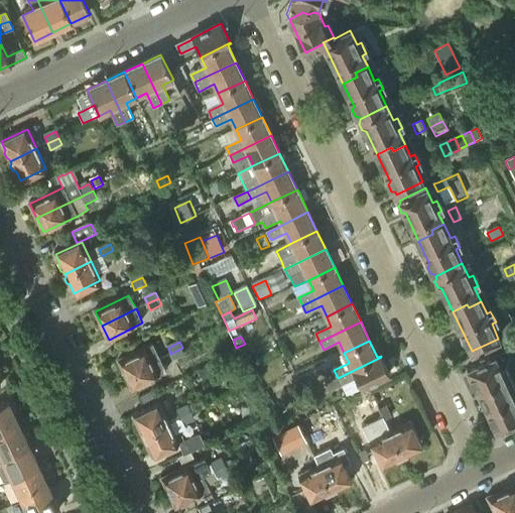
[(119,362),(126,375),(160,359),(153,346),(119,362)]
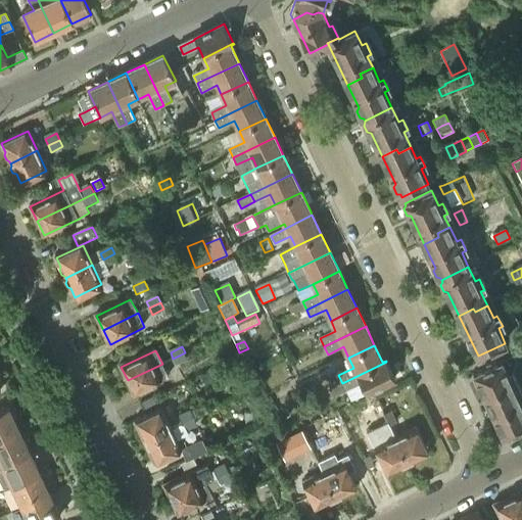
[(185,352),(173,359),(176,365),(187,360),(185,352)]
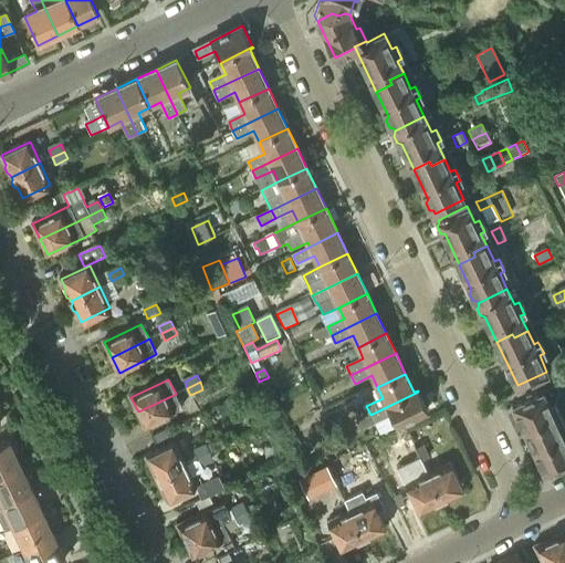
[(555,385),(513,406),(544,470),(564,460),(564,434),(563,435),(558,424),(562,421),(552,400),(547,403),(546,399),(560,394),(555,385)]
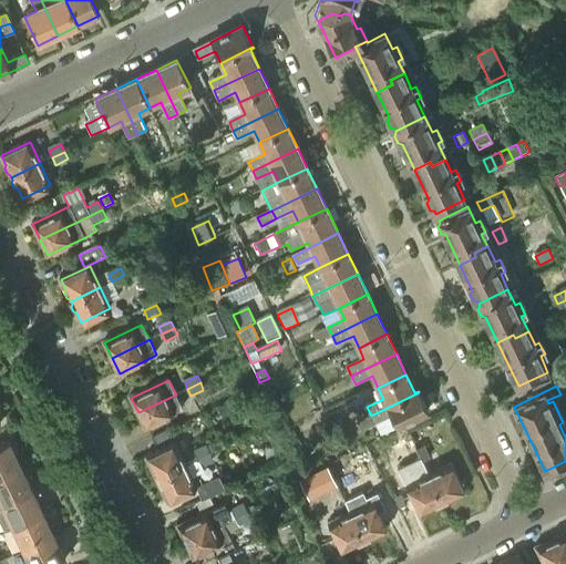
[(371,416),(374,424),(393,416),(399,427),(429,412),(419,392),(371,416)]
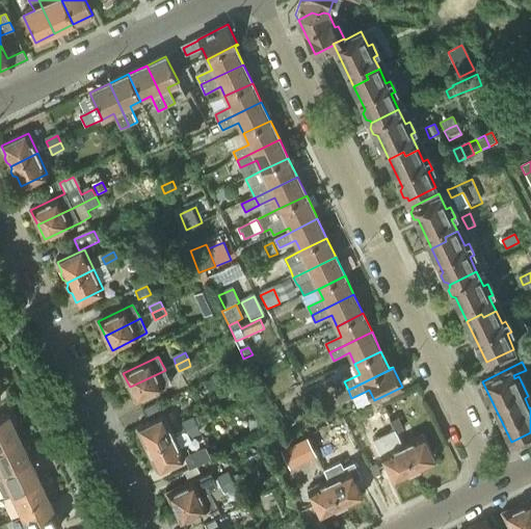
[(165,370),(130,387),(136,401),(171,385),(165,370)]
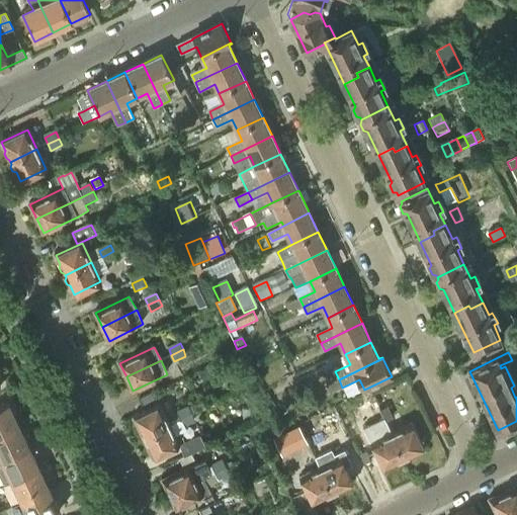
[(200,374),(203,382),(212,378),(208,370),(200,374)]
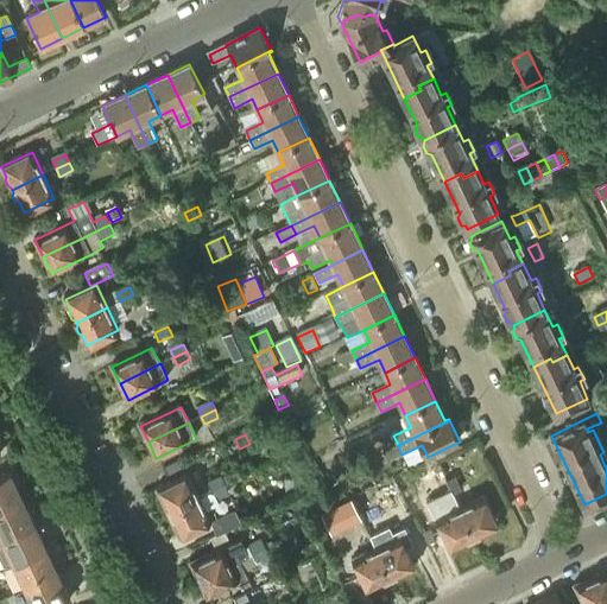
[(181,463),(165,470),(169,477),(183,470),(181,463)]
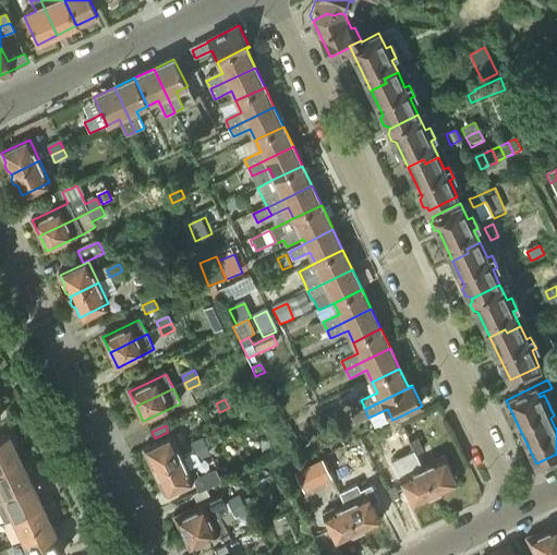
[(0,468),(21,459),(9,434),(0,438),(0,468)]
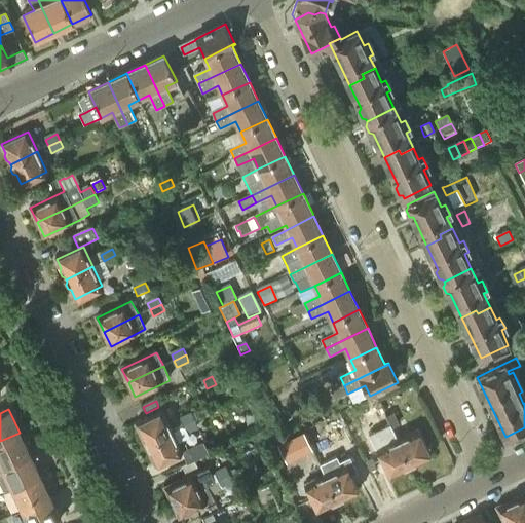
[(146,445),(173,432),(163,414),(162,412),(137,424),(141,434),(140,437),(142,441),(145,442),(146,445)]
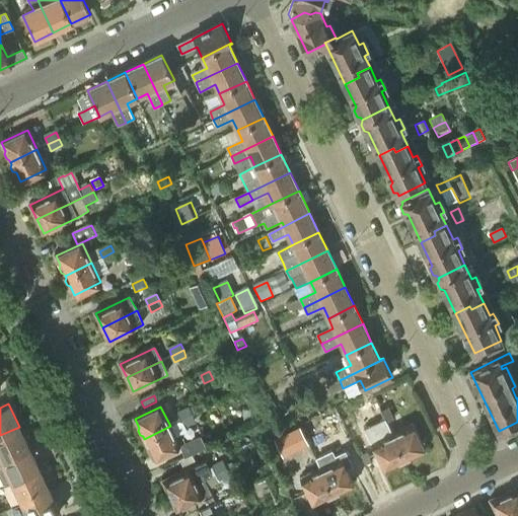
[(180,421),(193,416),(190,410),(178,415),(180,421)]
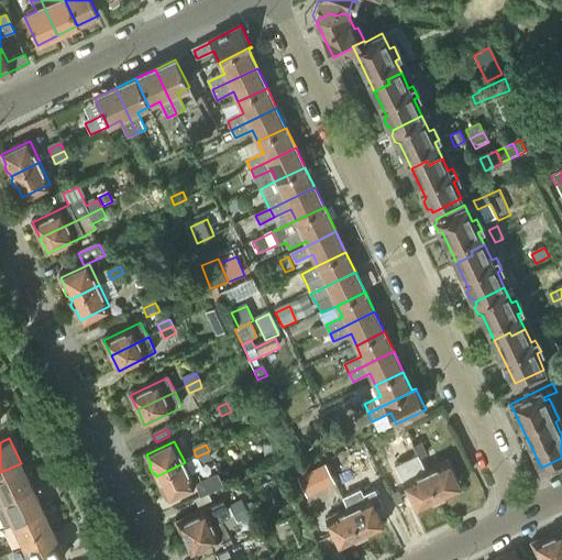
[(414,448),(419,460),(427,457),(421,445),(414,448)]
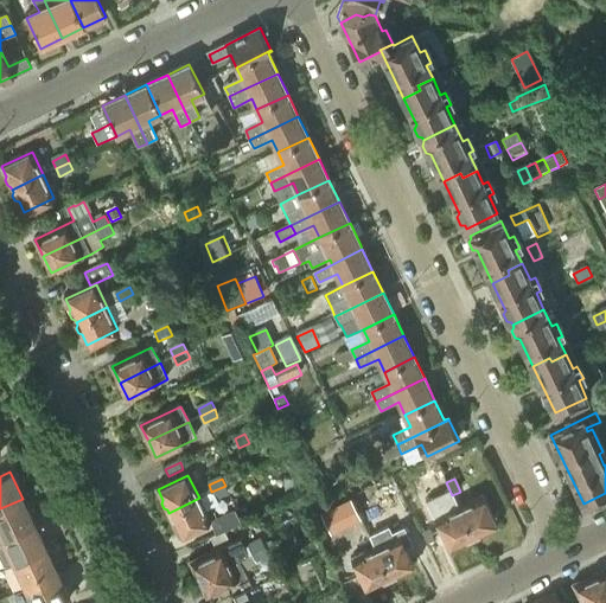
[(210,521),(205,512),(219,505),(217,498),(228,493),(225,486),(211,492),(199,498),(168,513),(170,515),(168,519),(171,524),(174,525),(179,536),(210,521)]
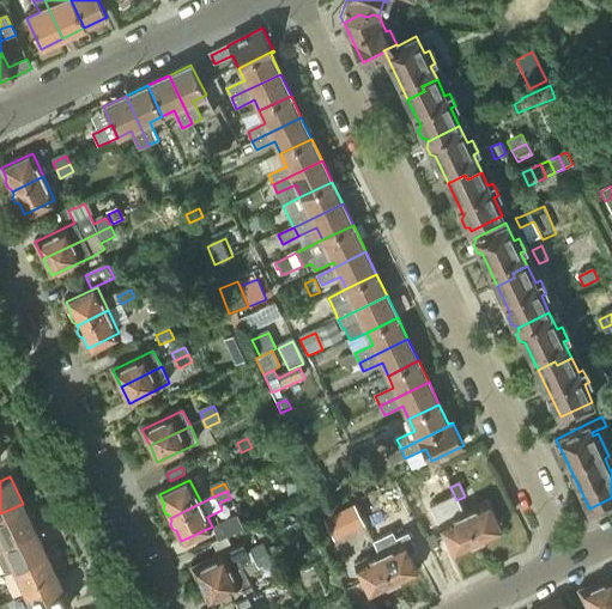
[(464,513),(478,543),(503,531),(488,501),(464,513)]
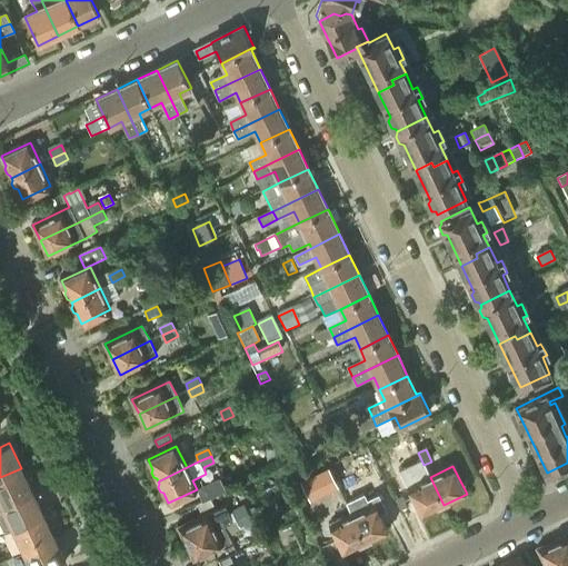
[(0,508),(32,493),(21,468),(0,477),(0,508)]
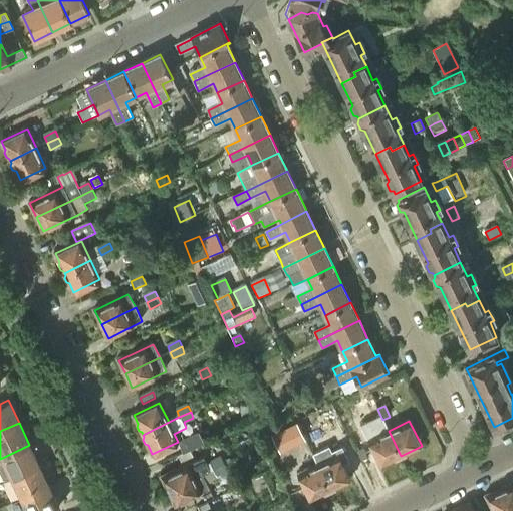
[(272,437),(281,454),(305,442),(297,425),(272,437)]
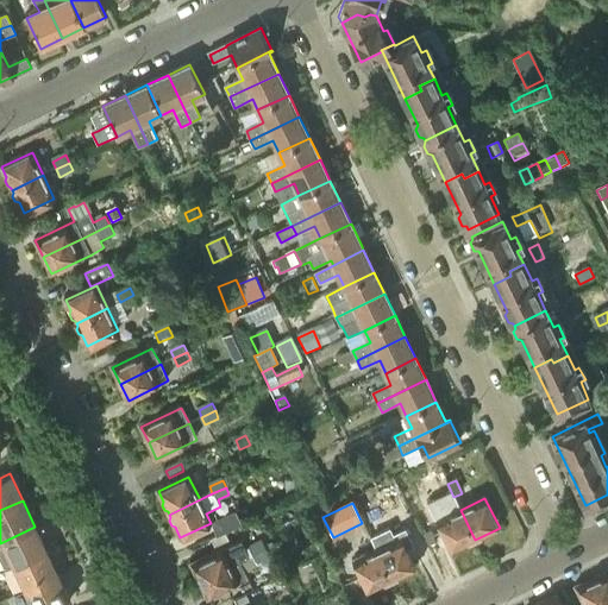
[(451,552),(475,540),(461,510),(436,522),(451,552)]
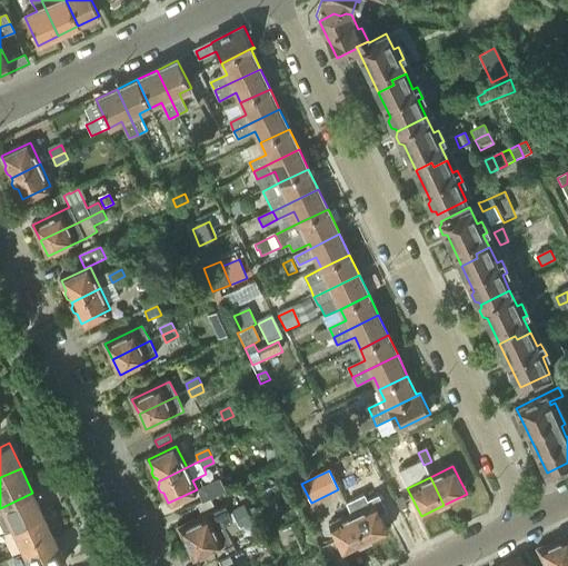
[(203,503),(227,492),(220,478),(197,489),(203,503)]
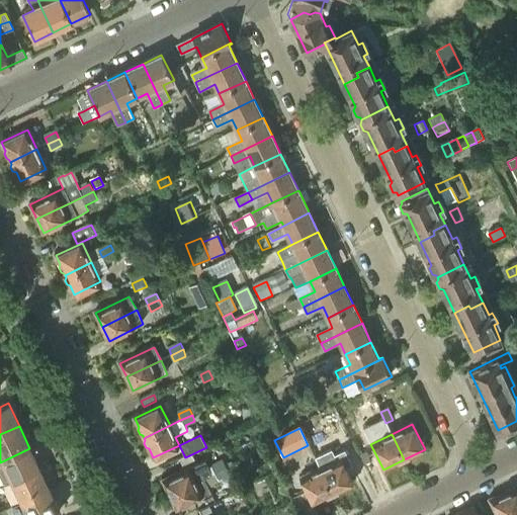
[(40,470),(29,448),(0,462),(0,476),(5,487),(12,484),(40,470)]
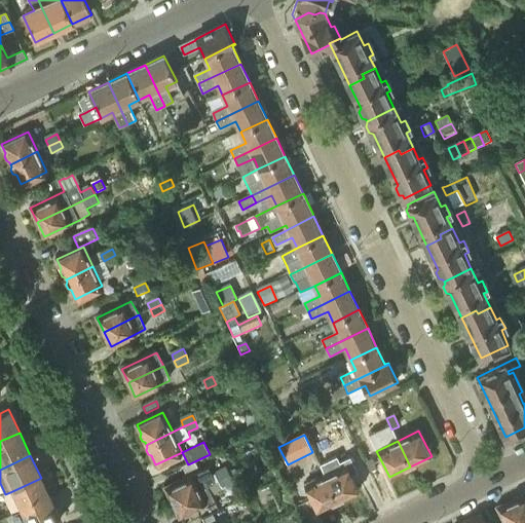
[(326,476),(338,501),(360,491),(346,465),(326,476)]
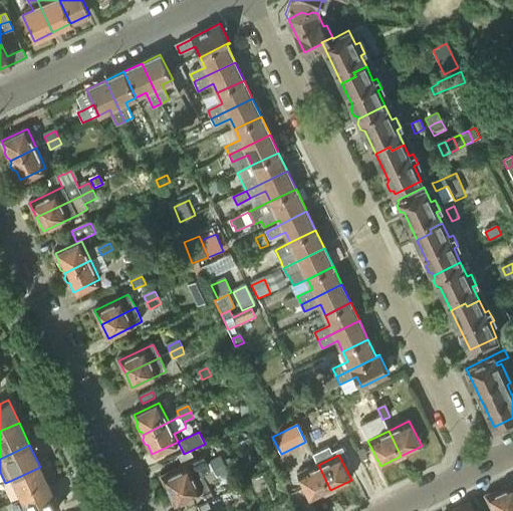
[(162,477),(169,491),(203,475),(224,465),(221,459),(207,465),(204,458),(162,477)]
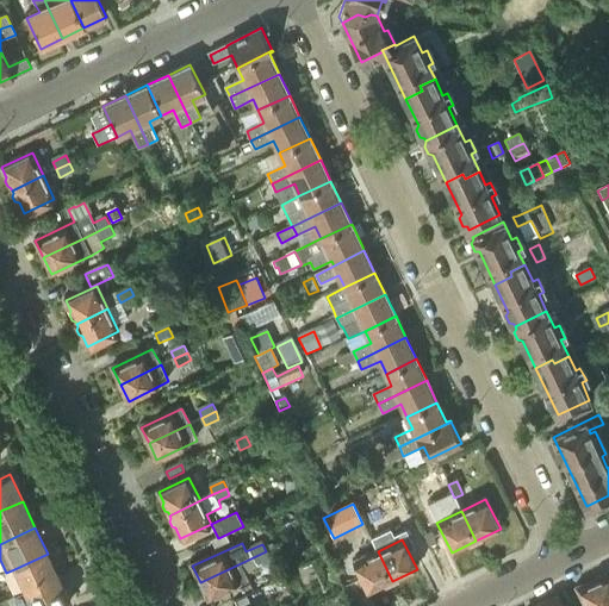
[(258,564),(269,558),(266,551),(253,557),(258,564)]
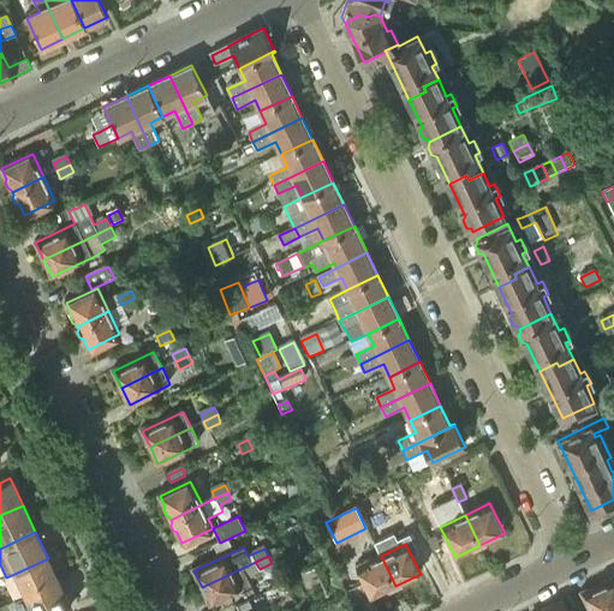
[(370,598),(395,586),(381,556),(356,568),(370,598)]
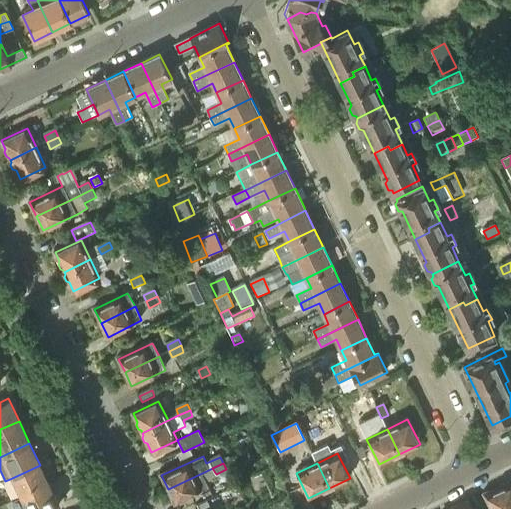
[(50,486),(40,465),(12,478),(23,499),(50,486)]
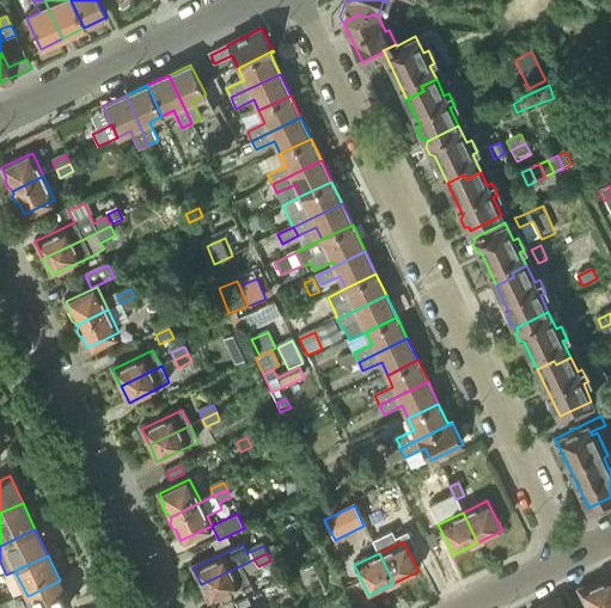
[(249,582),(248,577),(242,565),(201,584),(208,601),(249,582)]
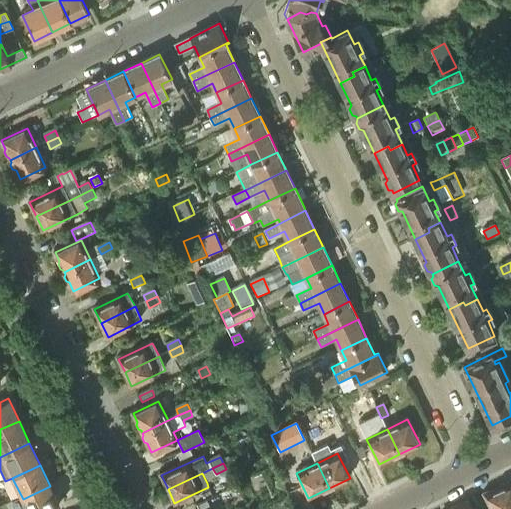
[(510,482),(498,488),(508,508),(510,508),(510,482)]
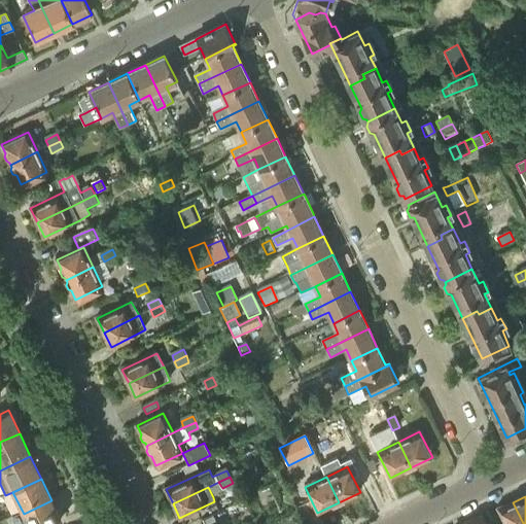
[(59,523),(62,522),(51,500),(24,514),(13,518),(15,523),(59,523)]
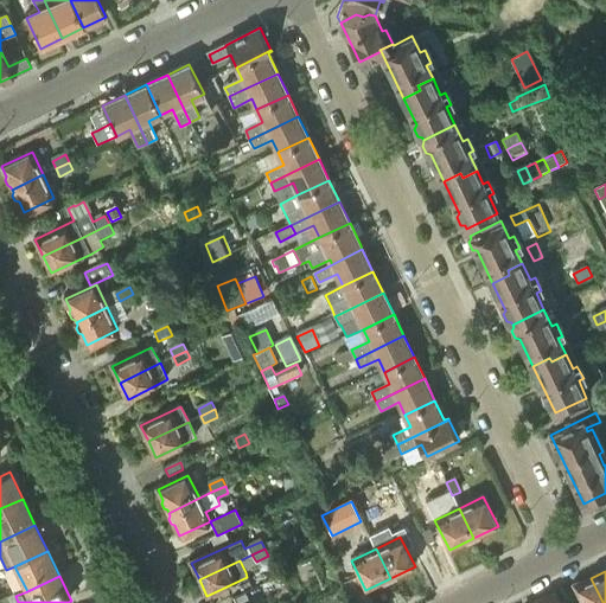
[(603,602),(591,578),(574,587),(582,602),(603,602)]
